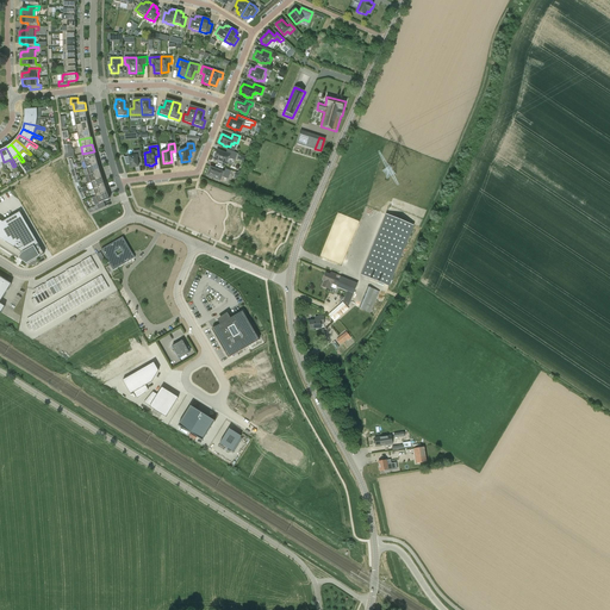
[(129,157),(130,168),(138,167),(137,159),(141,157),(139,150),(132,151),(134,156),(129,157)]
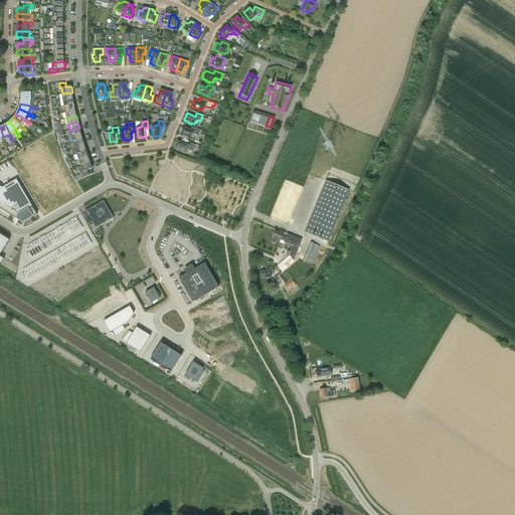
[(198,136),(200,130),(192,127),(191,130),(183,127),(182,129),(181,129),(180,132),(181,133),(180,135),(191,139),(192,136),(194,135),(198,136)]
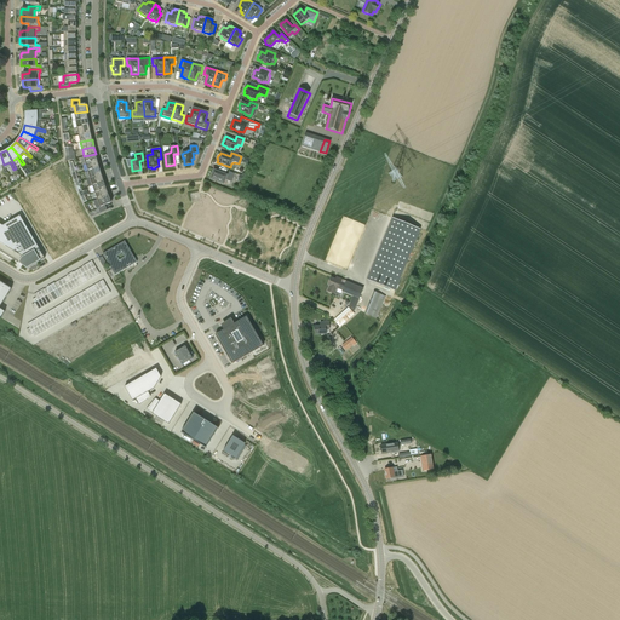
[(97,161),(96,154),(84,156),(86,164),(97,161)]
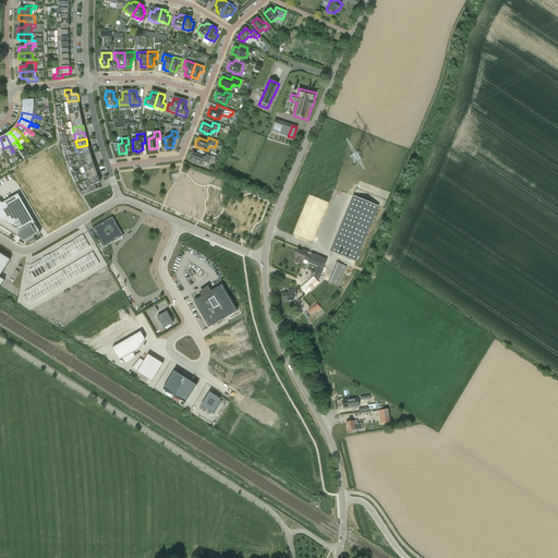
[(79,154),(89,150),(87,145),(77,147),(79,154)]
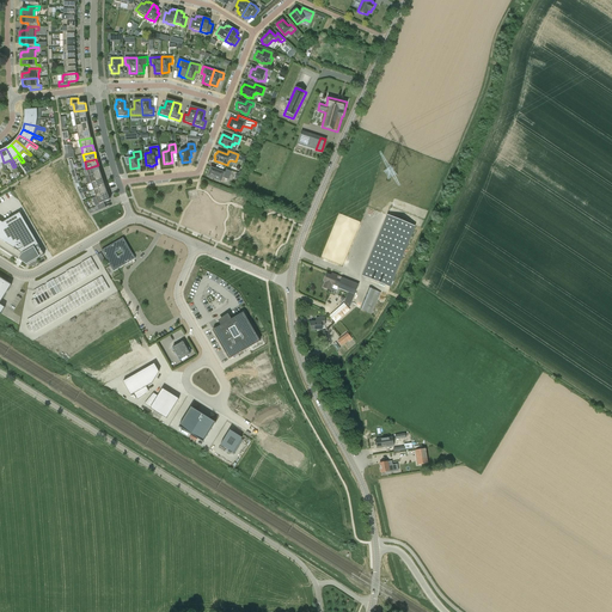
[(89,176),(101,172),(98,165),(86,169),(89,176)]
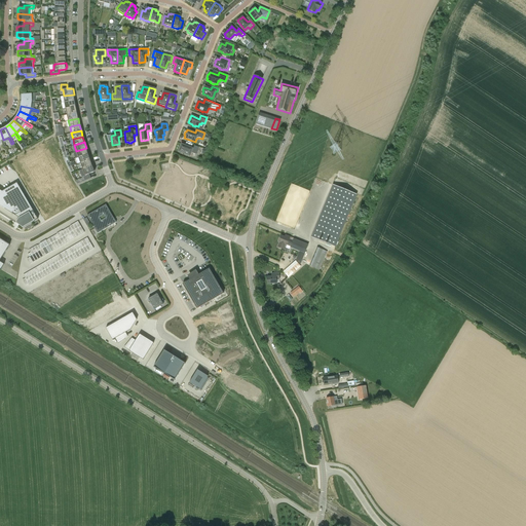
[(178,152),(190,156),(191,153),(196,154),(199,148),(194,146),(193,149),(181,144),(178,152)]
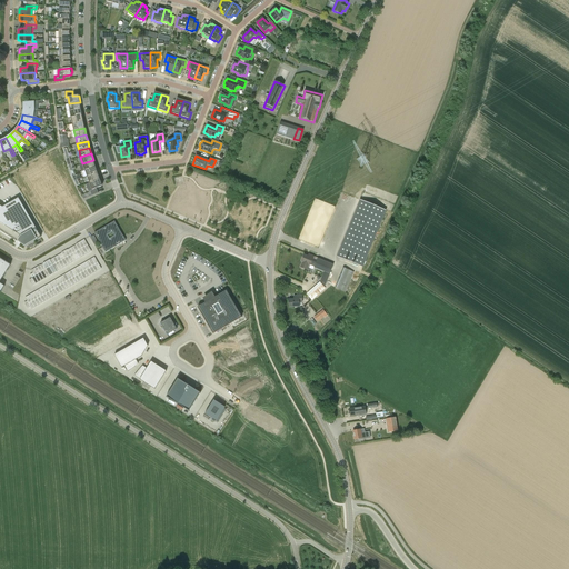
[(85,170),(96,167),(95,163),(93,160),(82,163),(85,170)]
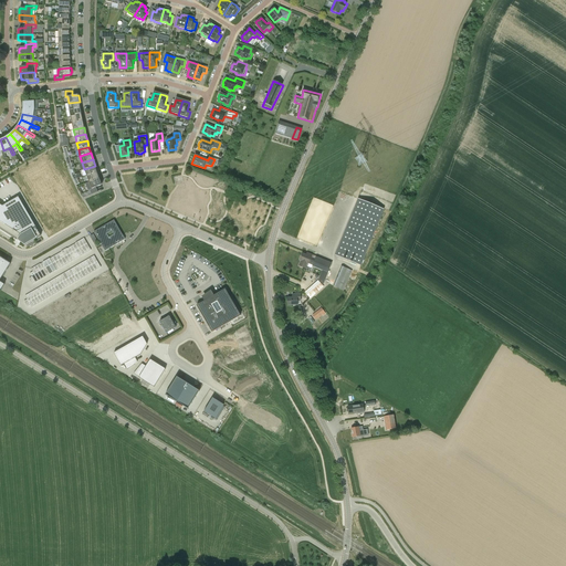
[(95,166),(84,169),(86,176),(96,173),(95,166)]
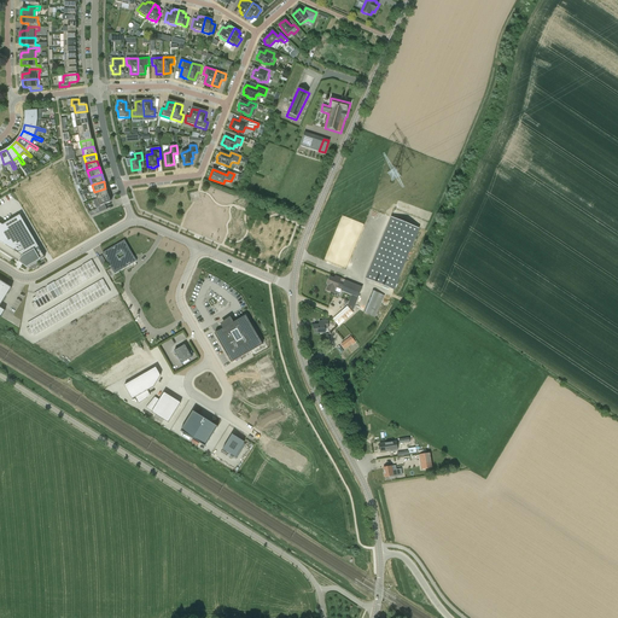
[(97,199),(108,194),(105,188),(94,192),(97,199)]
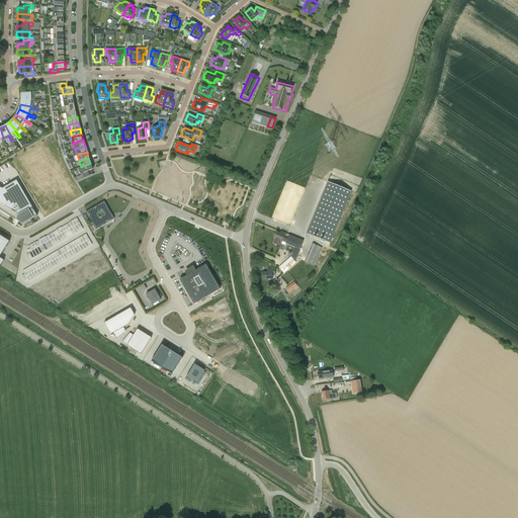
[(93,169),(90,163),(81,167),(83,173),(93,169)]
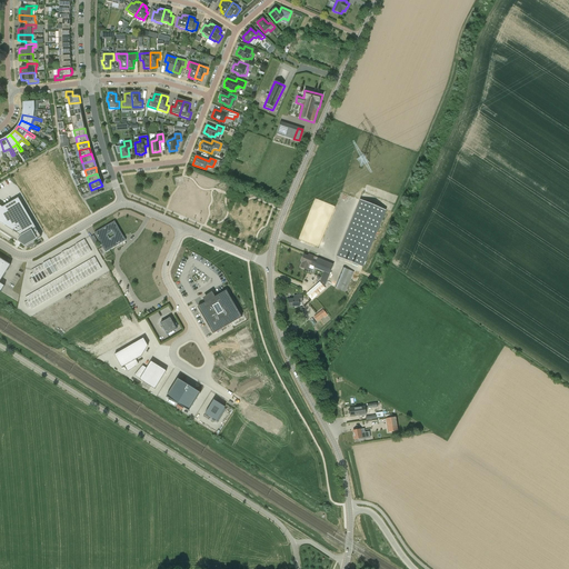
[(26,246),(41,237),(19,198),(2,207),(0,205),(0,227),(21,242),(20,243),(26,246)]
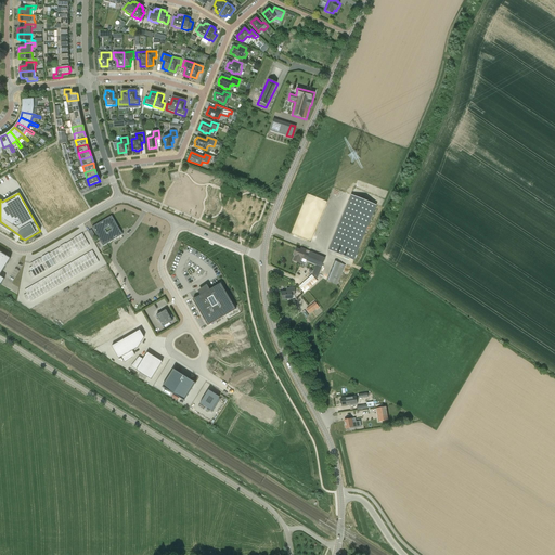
[(348,195),(326,250),(352,260),(373,205),(348,195)]
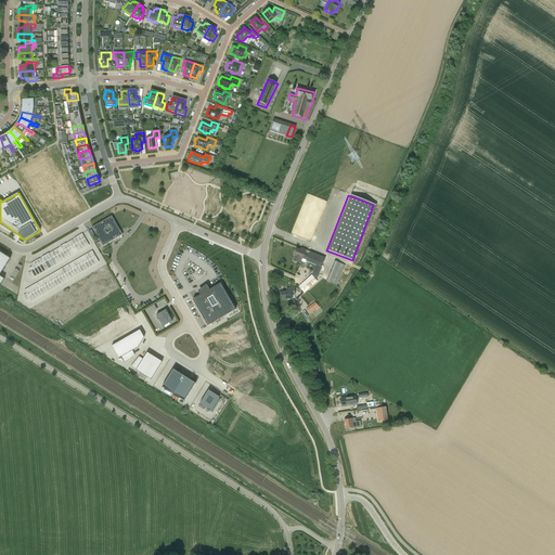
[(92,229),(103,247),(123,235),(112,217),(92,229)]
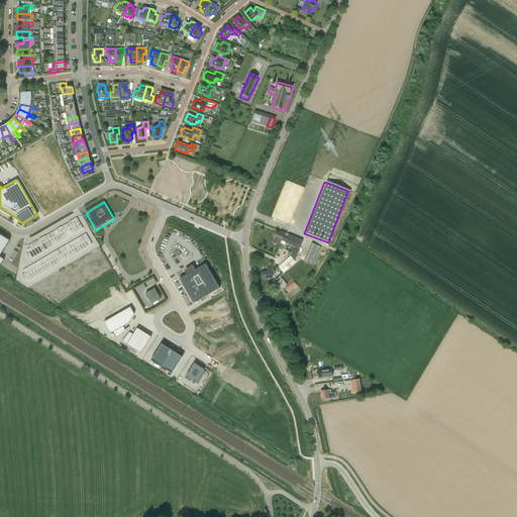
[(29,252),(26,254),(29,260),(83,228),(77,217),(69,222),(62,227),(61,227),(56,230),(45,236),(39,239),(39,240),(36,241),(28,245),(30,248),(27,249),(29,252)]
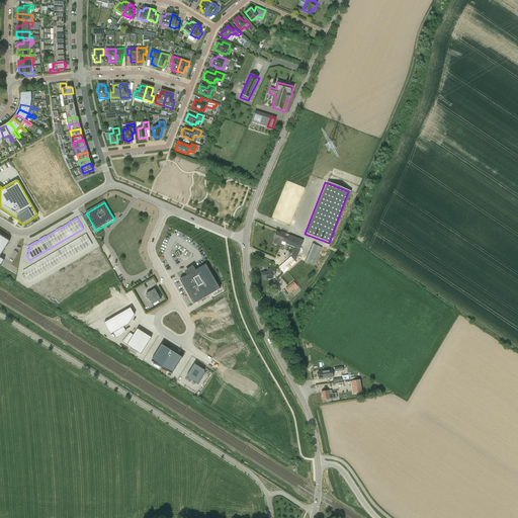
[(290,235),(286,233),(285,234),(281,232),(280,234),(276,232),(274,238),(275,239),(273,243),(279,246),(281,241),(286,243),(295,247),(291,257),(291,256),(278,267),(284,273),(296,262),(295,261),(304,241),(290,235)]
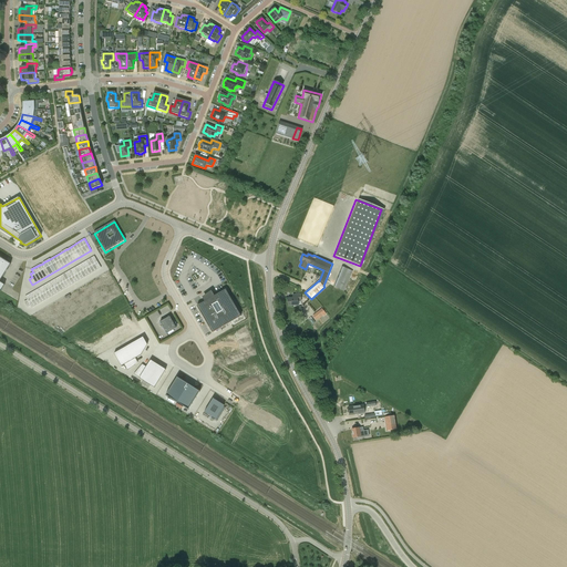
[(28,300),(24,301),(28,308),(31,306),(32,308),(101,268),(94,256),(26,297),(28,300)]
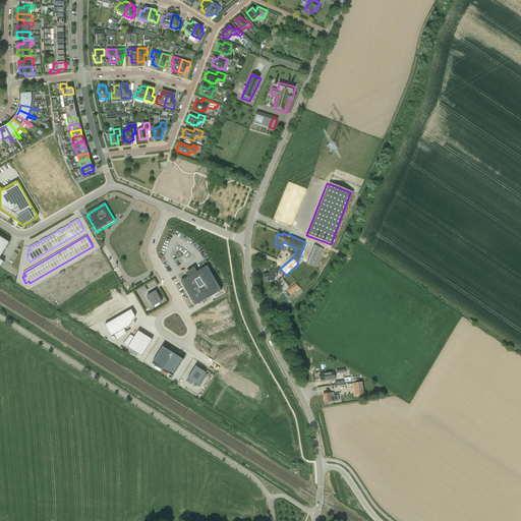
[(0,258),(0,257),(9,242),(0,236),(0,266),(1,267),(4,262),(0,258)]
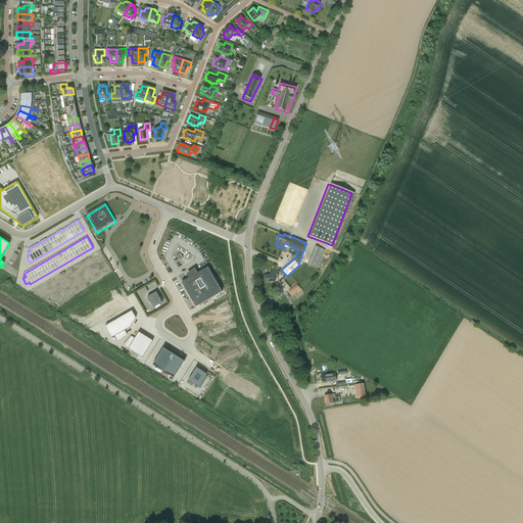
[(316,245),(307,265),(318,269),(326,249),(316,245)]
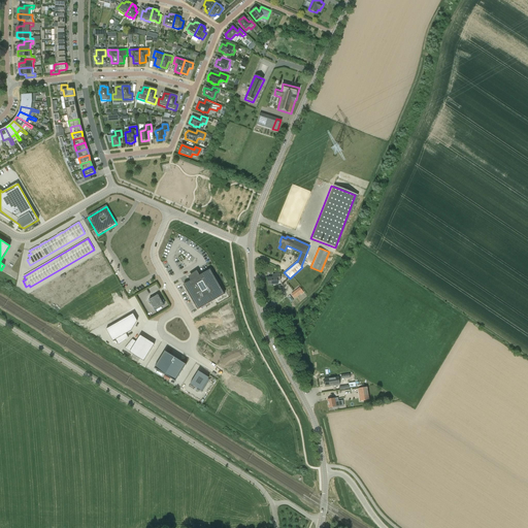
[(103,265),(98,258),(38,292),(42,298),(42,297),(43,299),(45,299),(103,265)]
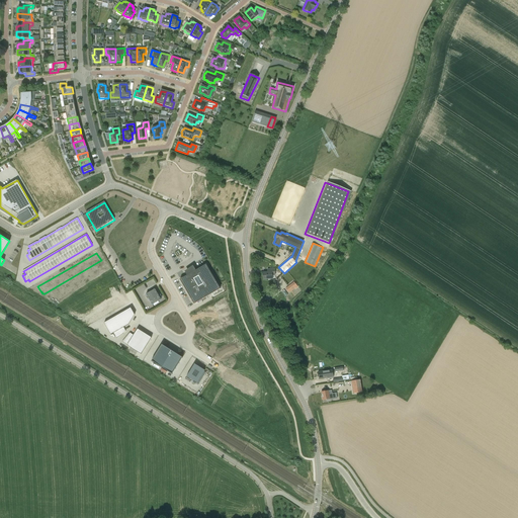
[(186,272),(188,275),(180,279),(194,305),(221,288),(206,264),(195,270),(194,267),(186,272)]
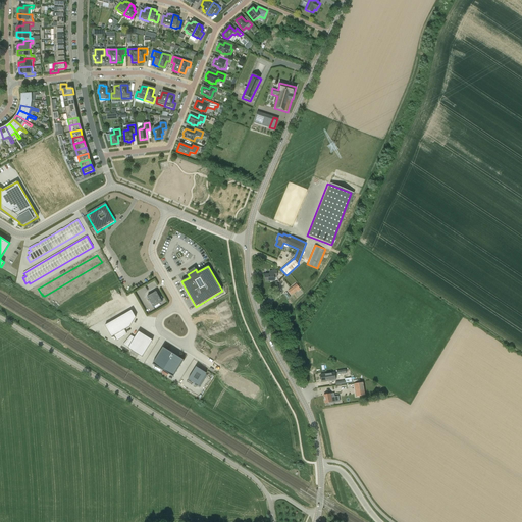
[(274,277),(277,277),(277,271),(271,271),(271,274),(265,274),(265,281),(274,281),(274,277)]
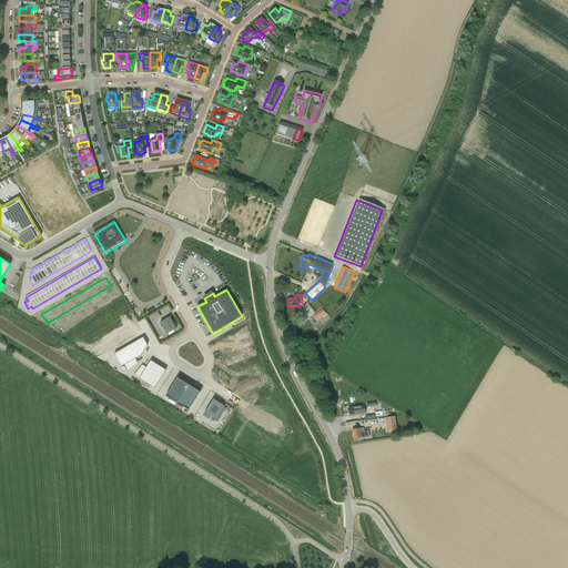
[(170,317),(160,323),(166,334),(176,328),(170,317)]
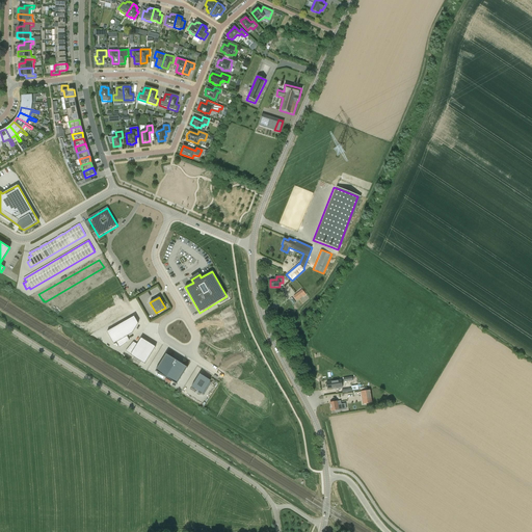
[(139,324),(134,317),(108,333),(114,344),(117,343),(121,348),(130,341),(128,337),(133,335),(139,324)]
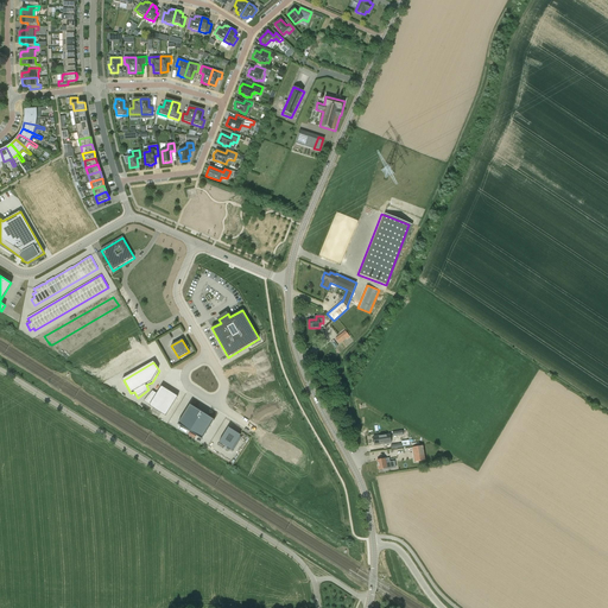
[(178,397),(162,386),(157,393),(152,391),(144,401),(150,405),(150,406),(165,416),(178,397)]
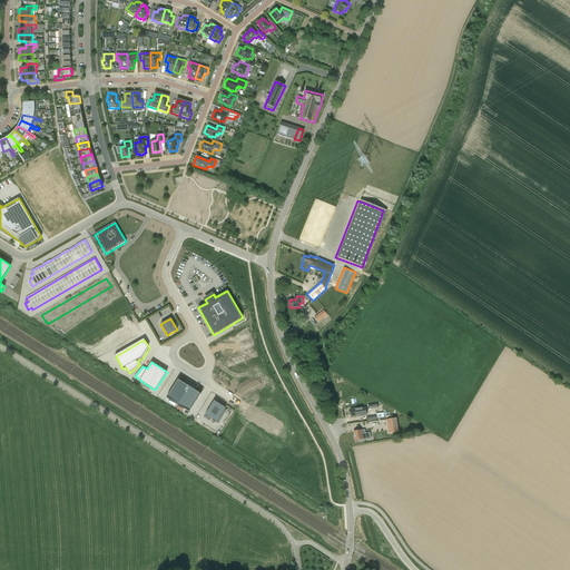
[(178,380),(167,397),(189,412),(200,393),(178,380)]
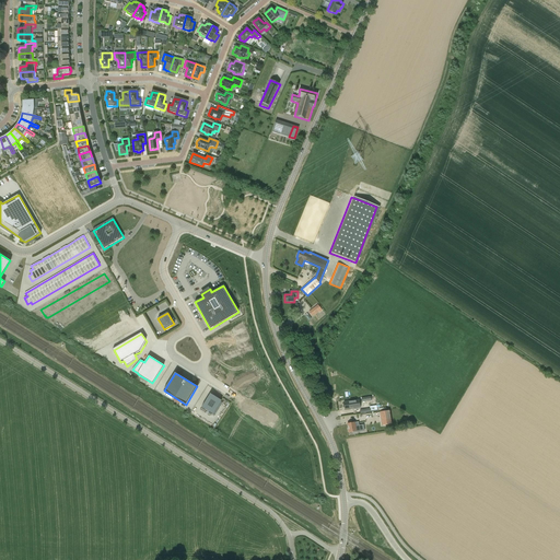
[(221,400),(210,394),(201,407),(212,415),(221,400)]
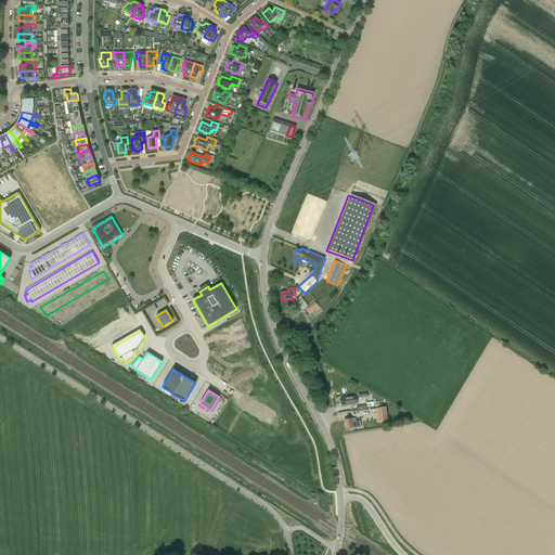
[(343,407),(357,404),(356,397),(340,399),(343,407)]
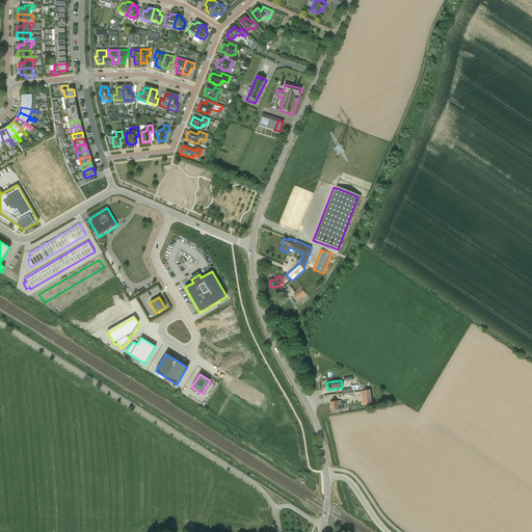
[(363,404),(372,403),(370,390),(361,392),(363,404)]
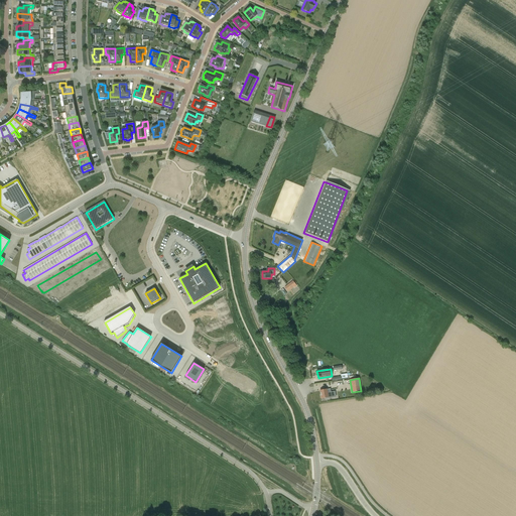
[(333,397),(331,389),(320,391),(321,398),(326,398),(326,399),(333,397)]
